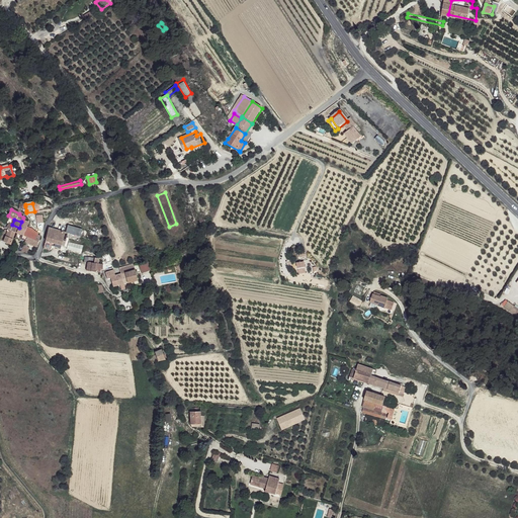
[(28,223),(22,221),(21,222),(19,228),(17,234),(22,235),(24,236),(26,230),(27,227),(27,225),(28,223)]
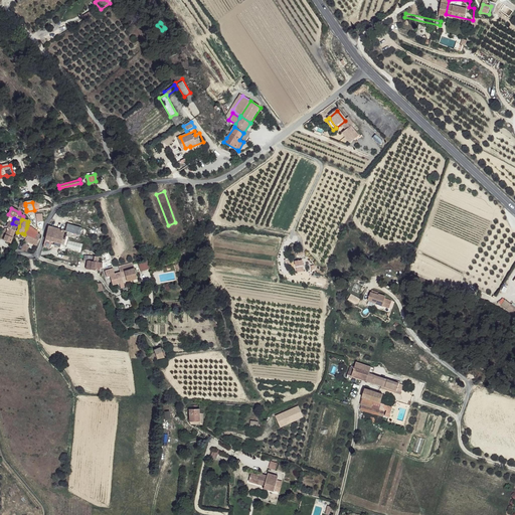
[(19,226),(12,223),(10,228),(9,230),(4,240),(11,242),(16,230),(17,232),(19,226)]
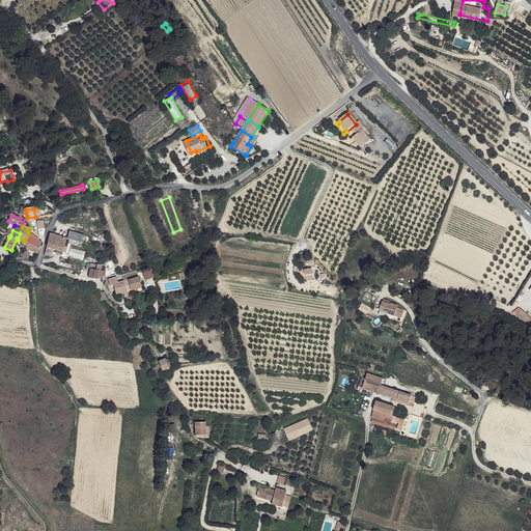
[(70,231),(67,240),(82,244),(84,235),(70,231)]
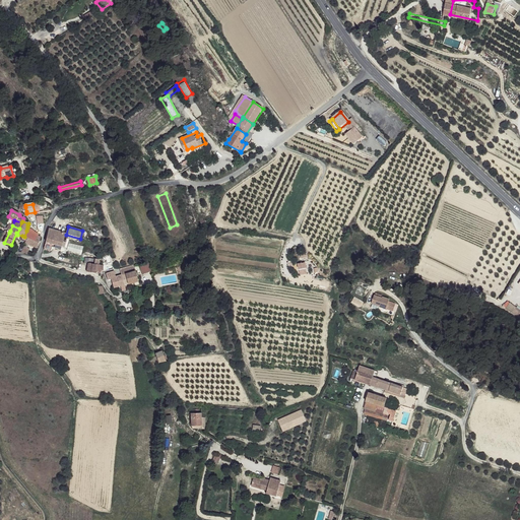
[(64,234),(49,230),(46,242),(51,244),(61,247),(63,240),(64,234)]
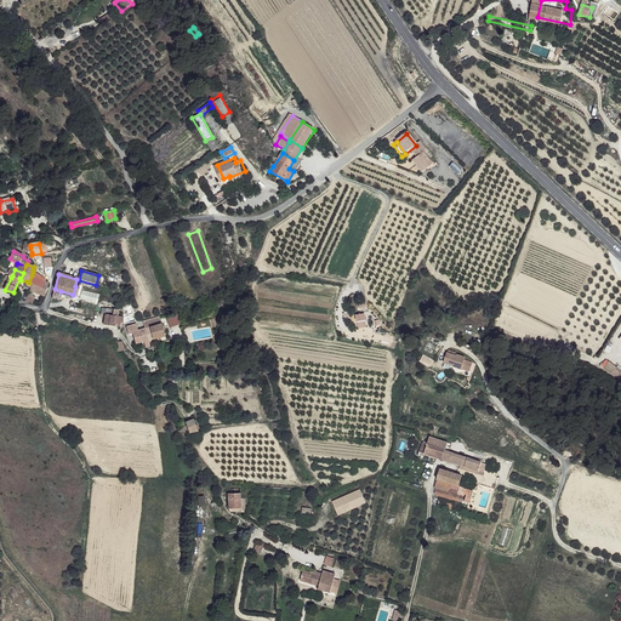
[(34,278),(32,275),(29,283),(33,284),(47,289),(49,283),(45,281),(34,278)]
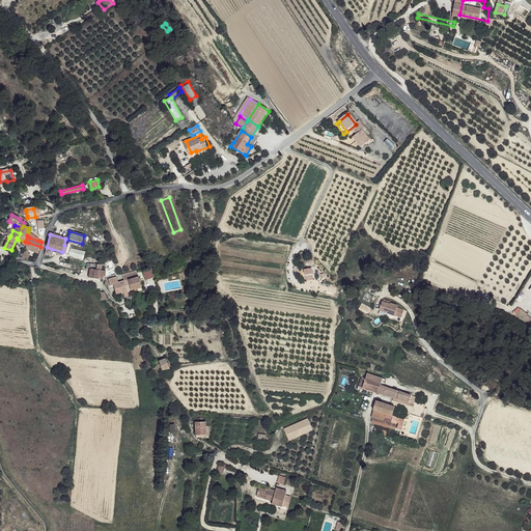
[(9,238),(6,236),(5,238),(3,238),(0,247),(4,248),(9,238)]
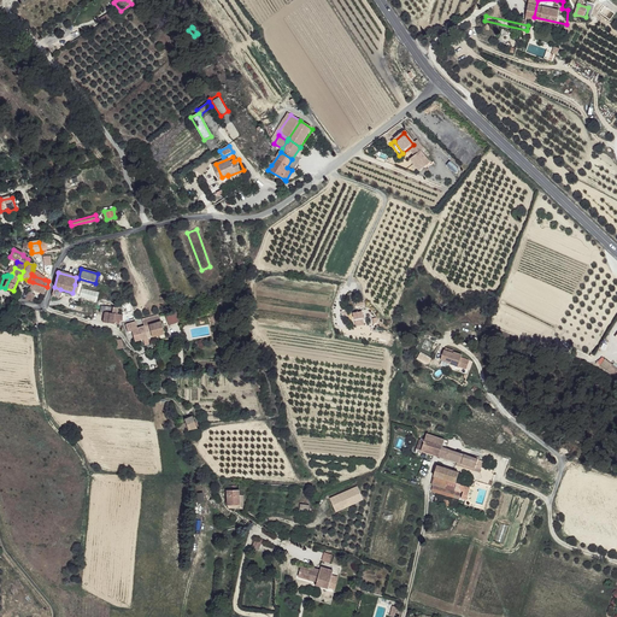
[(47,287),(33,282),(31,289),(45,294),(47,287)]
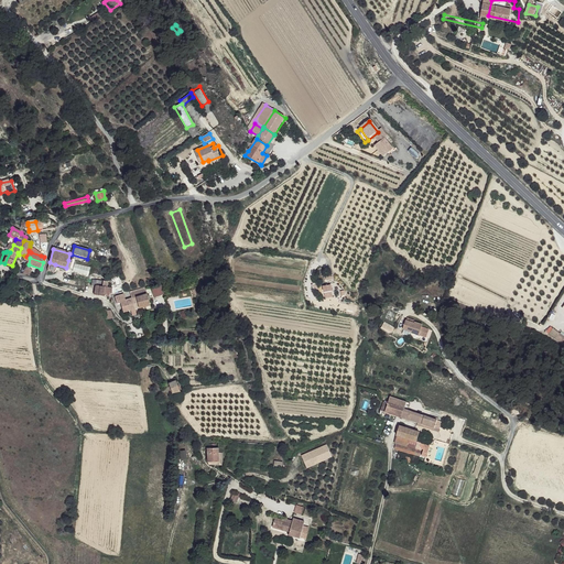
[(105,281),(98,280),(95,295),(110,296),(111,294),(112,289),(105,288),(106,286),(104,286),(105,281)]
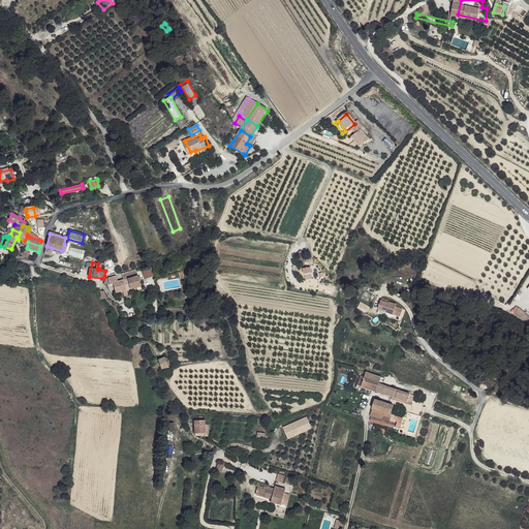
[(149,265),(139,267),(142,277),(152,275),(149,265)]
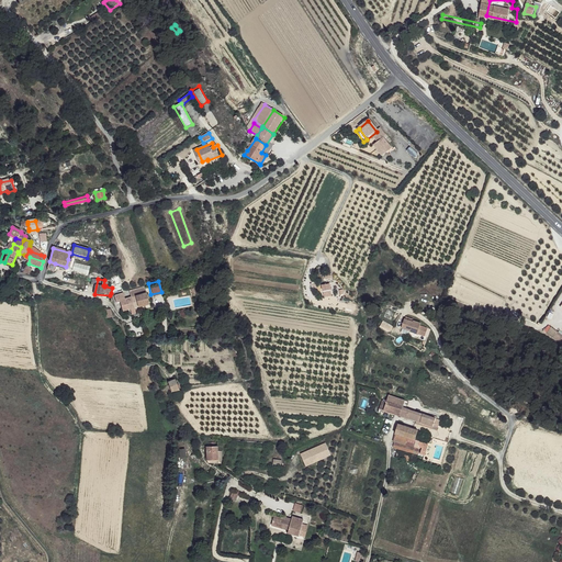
[(145,287),(130,291),(131,298),(134,307),(149,304),(145,287)]
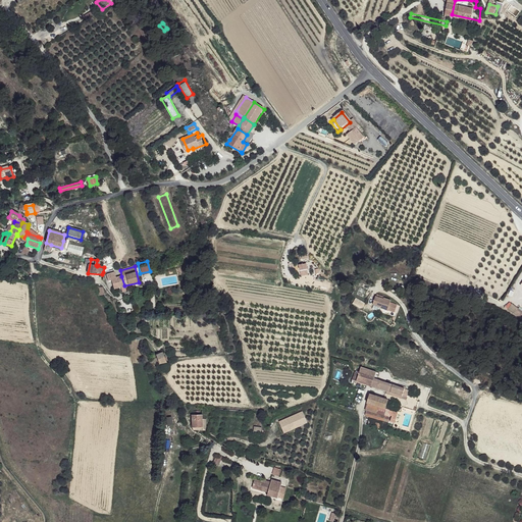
[(114,273),(107,275),(108,281),(109,280),(111,289),(119,286),(120,292),(125,291),(124,285),(121,276),(116,277),(114,273)]
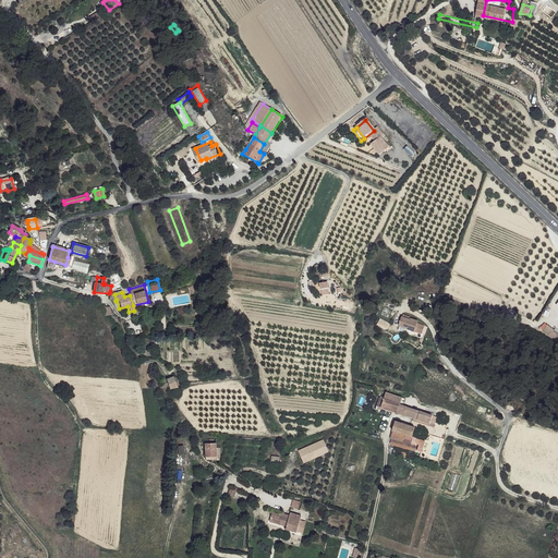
[(410,317),(402,315),(402,317),(401,317),(399,326),(408,328),(407,328),(422,332),(424,324),(416,323),(417,320),(410,318),(409,319),(410,317)]
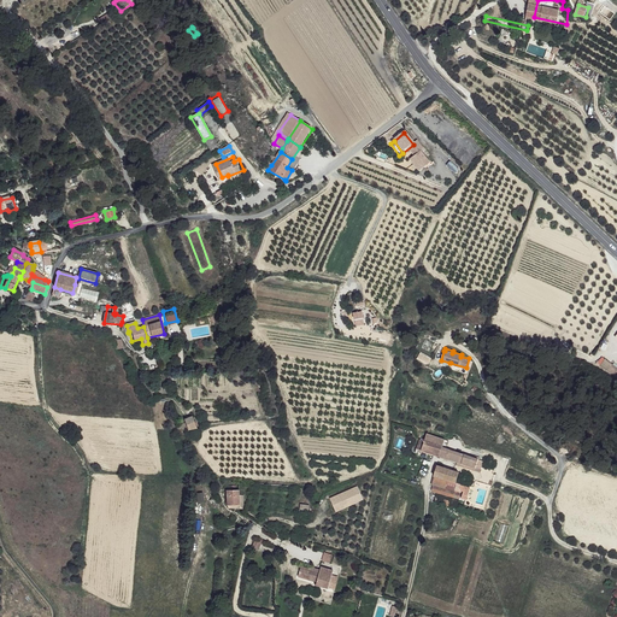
[(616,377),(616,366),(605,358),(599,365),(616,377)]
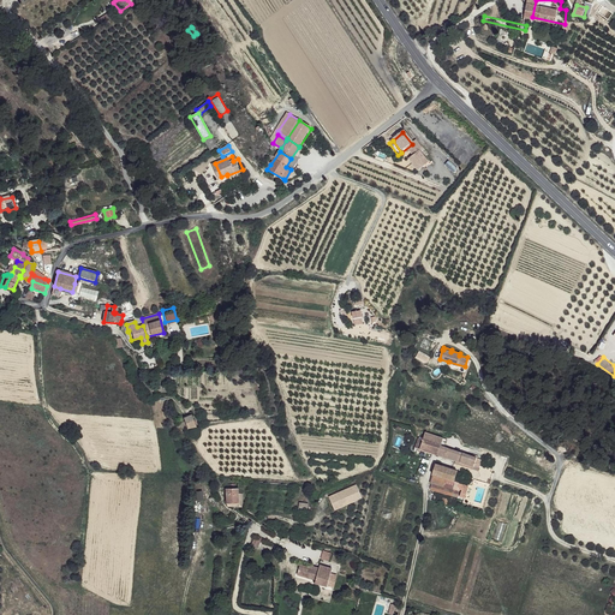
[(190,416),(183,418),(187,429),(195,427),(190,416)]
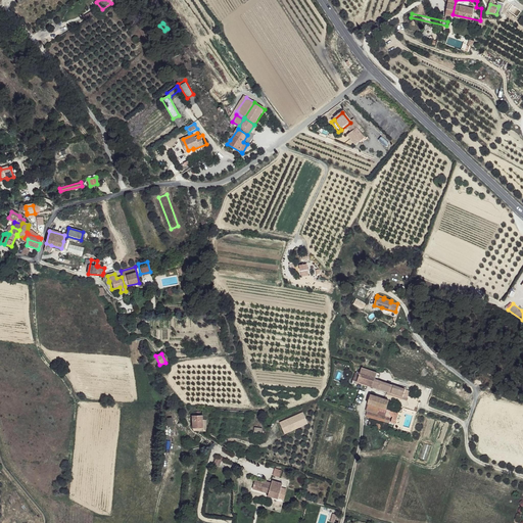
[(376,373),(362,369),(360,375),(374,379),(376,373)]
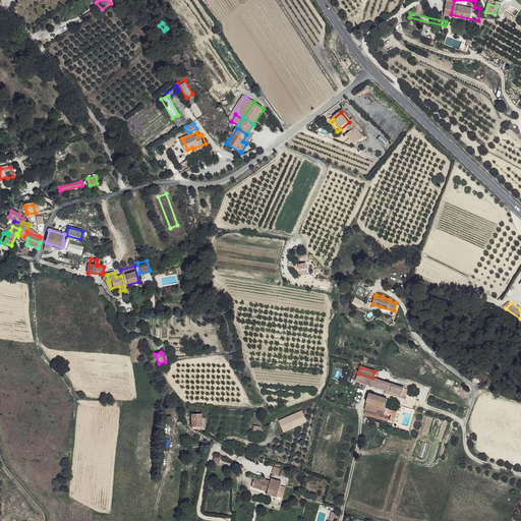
[(358,373),(354,371),(352,380),(356,381),(400,395),(399,398),(404,399),(407,389),(372,378),(358,373)]
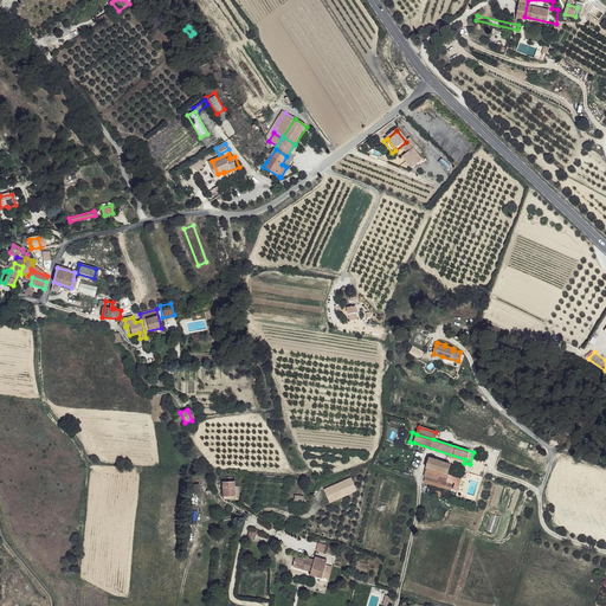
[(450,464),(427,458),(425,468),(446,475),(450,464)]
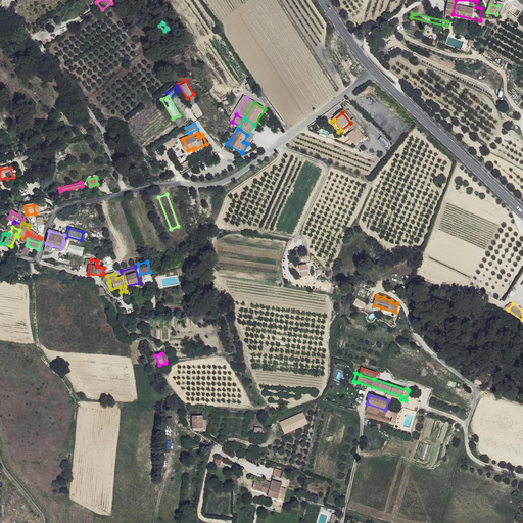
[(386,416),(366,411),(365,416),(388,421),(390,415),(387,414),(386,416)]
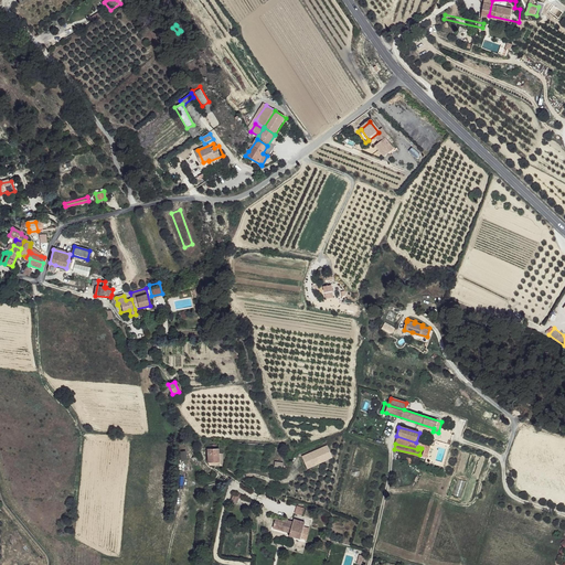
[(328,445),(301,454),(306,468),(332,459),(328,445)]
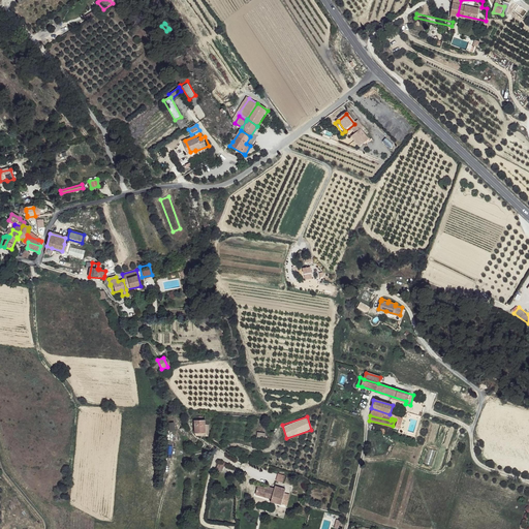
[(205,421),(194,421),(194,432),(205,432),(205,421)]
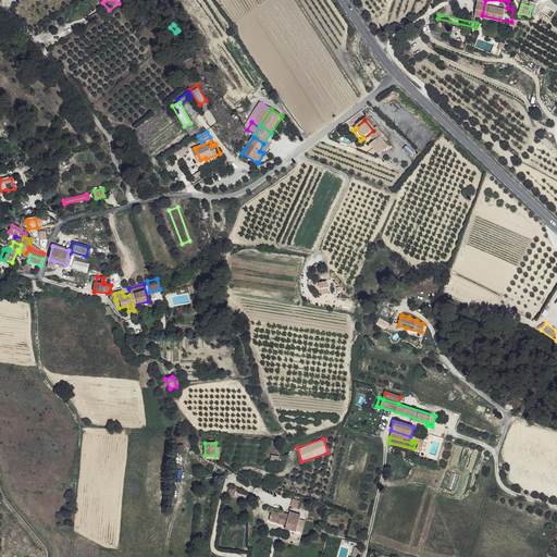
[(230,486),(226,493),(233,496),(236,490),(230,486)]
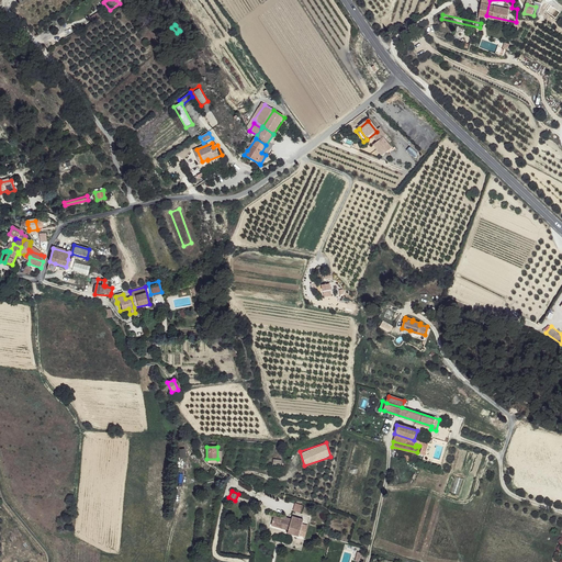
[(292,510),(301,513),(303,505),(294,503),(292,510)]
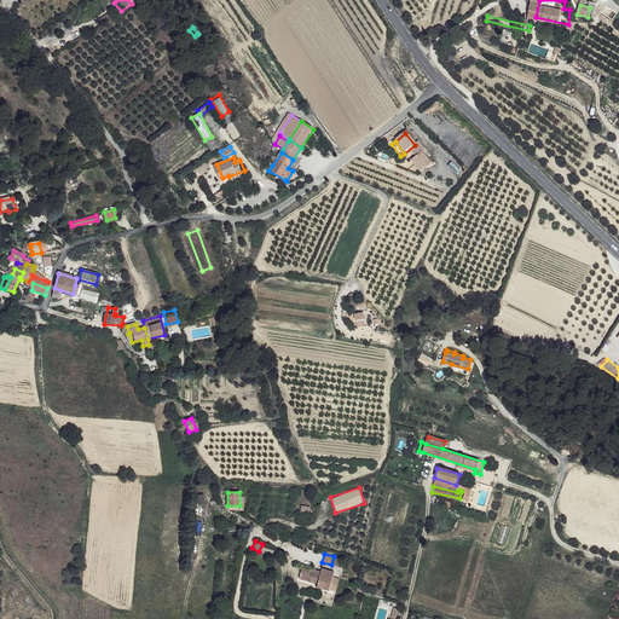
[(313,571),(302,567),(299,578),(317,584),(317,586),(329,590),(334,573),(322,568),(320,574),(313,571)]
